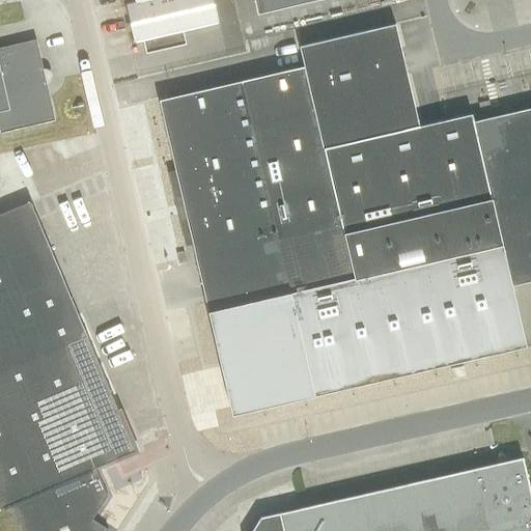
[(182,31),(173,0),(135,0),(136,2),(126,5),(134,42),(182,31)]
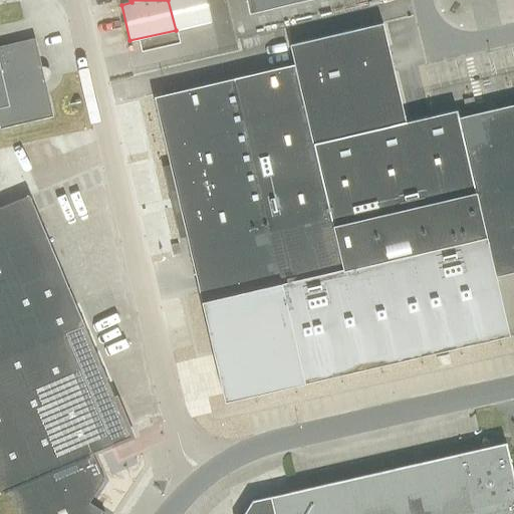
[(168,0),(176,30),(212,21),(206,0),(168,0)]
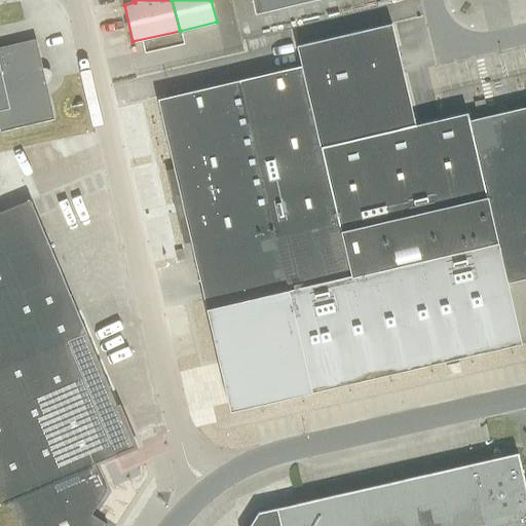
[(251,0),(255,14),(314,0),(251,0)]
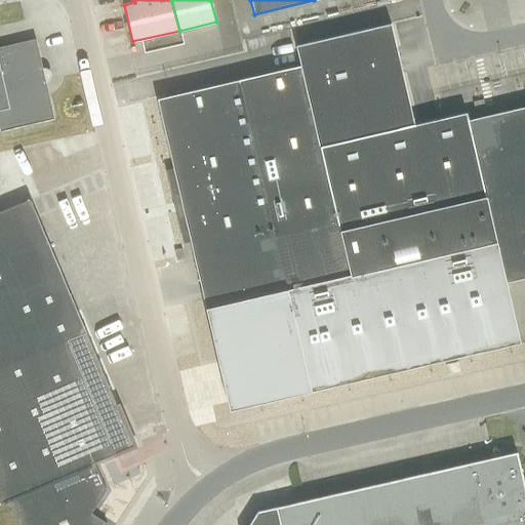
[(299,67),(157,99),(173,169),(166,171),(184,243),(190,241),(230,411),(520,345),(506,283),(524,278),(524,108),(469,121),(467,113),(414,125),(391,24),(294,46),(299,67)]
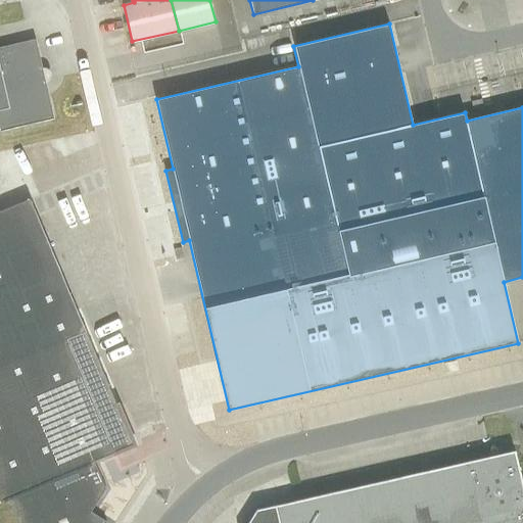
[(0,132),(13,129),(54,120),(36,40),(0,47),(0,132)]
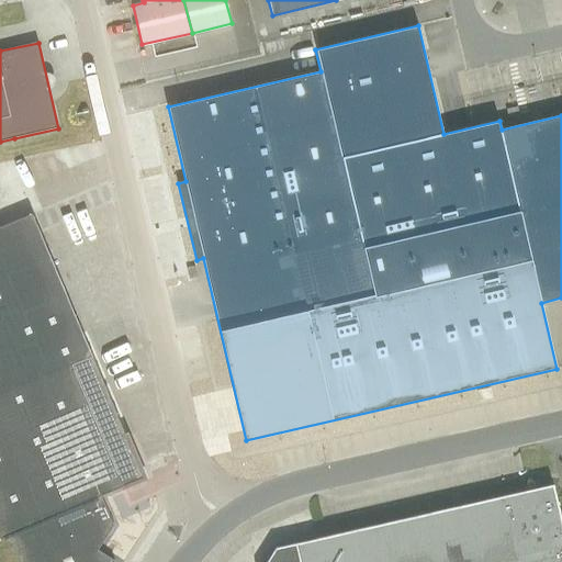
[(100,496),(143,479),(32,214),(0,226),(0,538),(9,535),(19,561),(113,561),(98,551),(113,526),(100,496)]
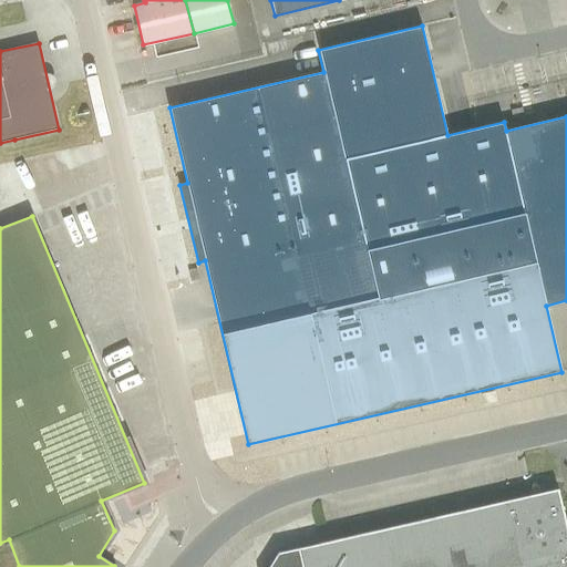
[(566,566),(566,525),(558,488),(278,553),(269,566),(566,566)]
